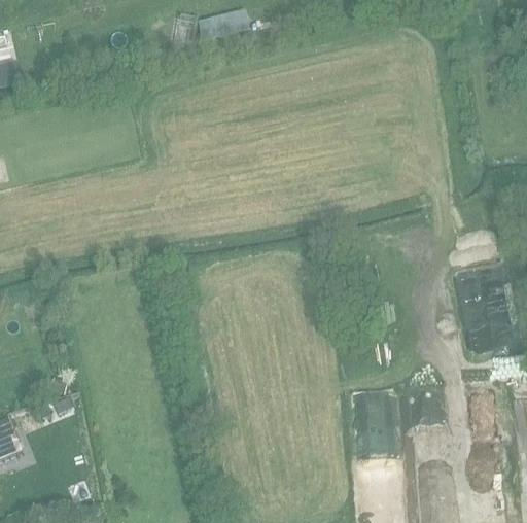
[(202,38),(215,35),(211,15),(198,20),(202,38)]
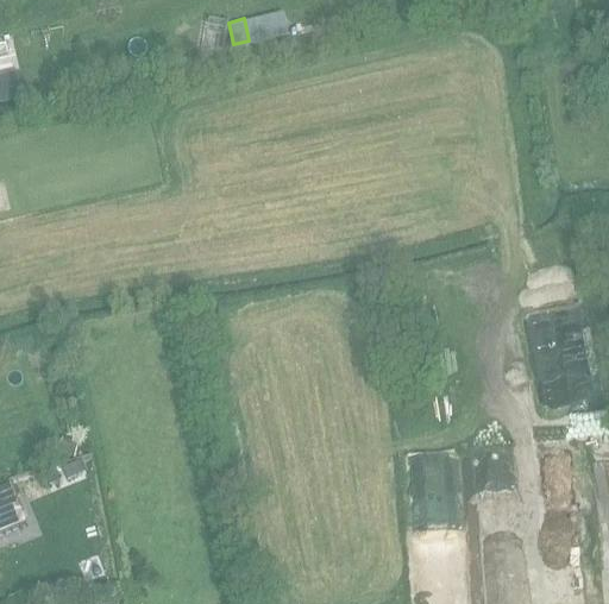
[(0,73),(0,99),(7,98),(24,93),(18,69),(0,73)]
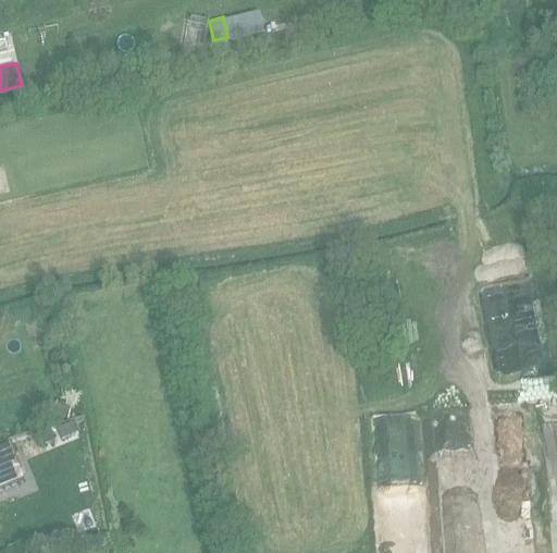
[(57,397),(53,412),(66,416),(71,402),(57,397)]
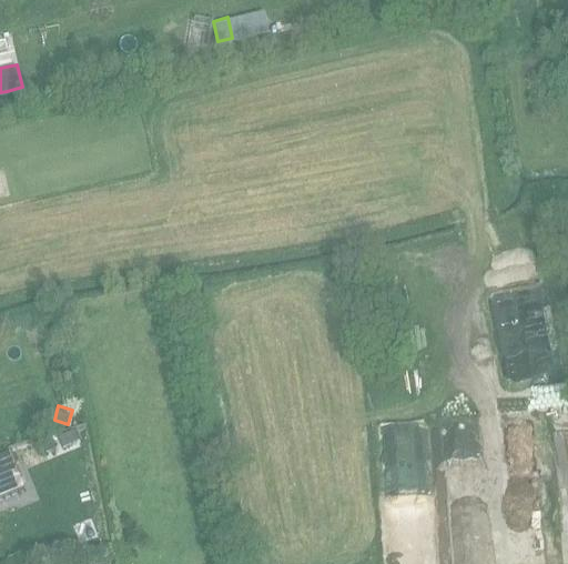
[(70,430),(57,435),(61,446),(74,441),(70,430)]
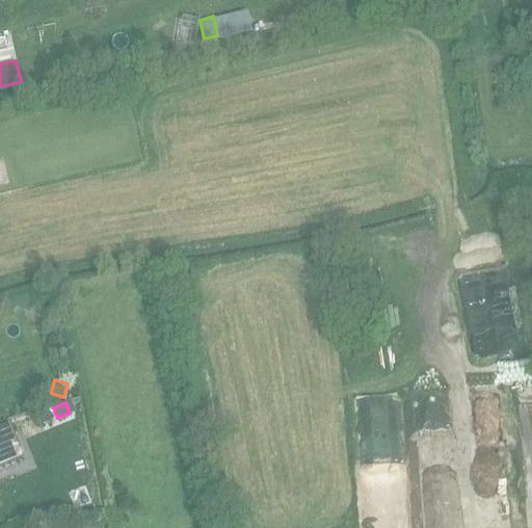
[(0,451),(18,444),(8,422),(0,425),(0,451)]
